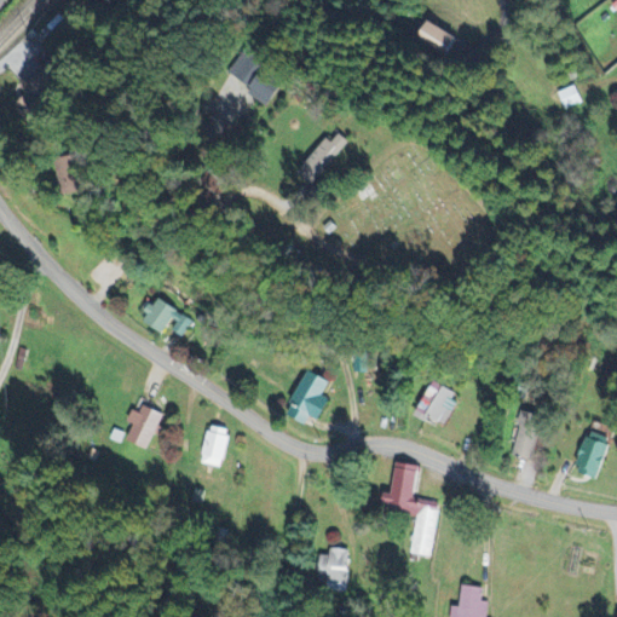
[(254,62),(240,96),(247,99),(248,98),(269,107),(283,73),(254,62)]
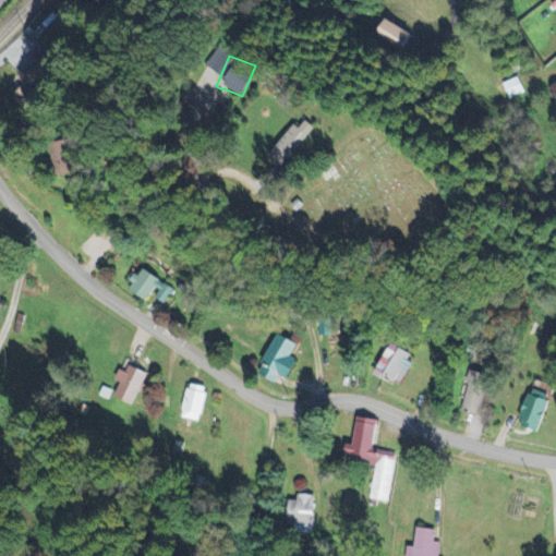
[(38,85),(51,72),(38,59),(19,77),(23,83),(10,95),(27,113),(47,95),(38,85)]
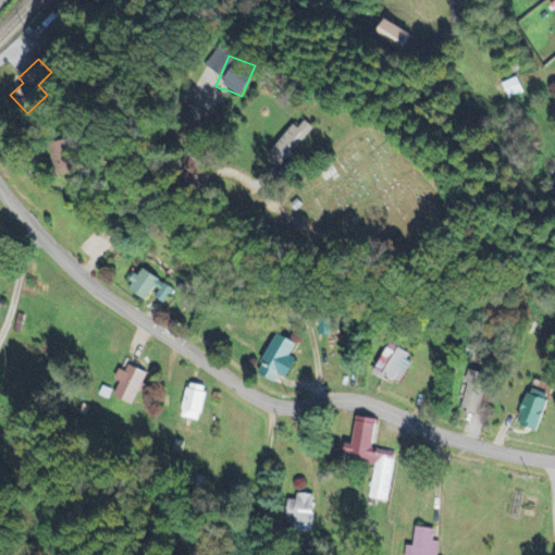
[(506,97),(522,93),(517,76),(501,81),(506,97)]
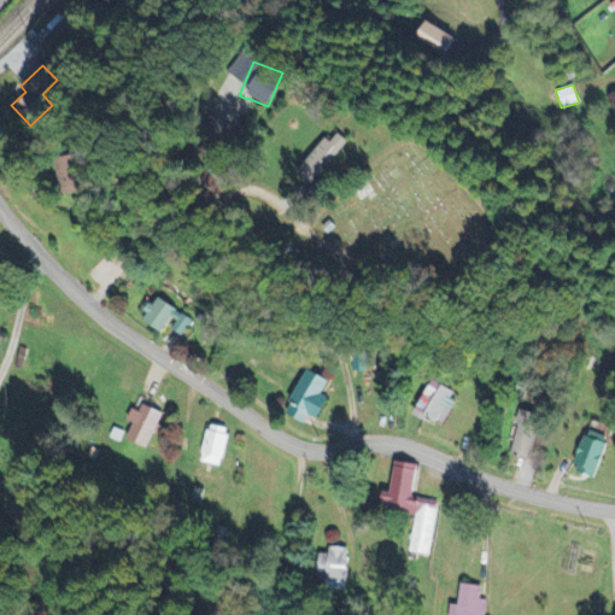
[(332,141),(327,138),(298,173),(314,185),(350,141),(339,133),(332,141)]
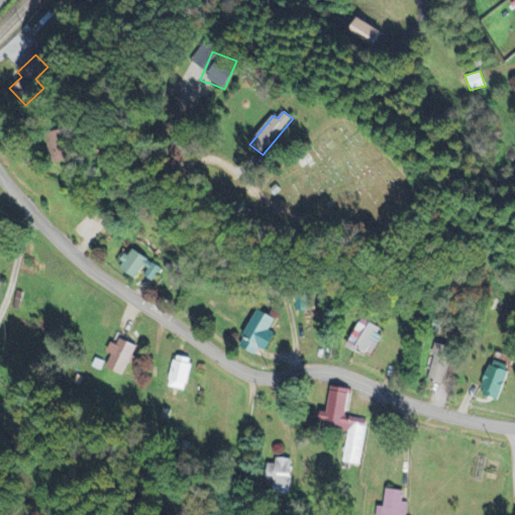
[(152,281),(161,266),(131,248),(119,269),(137,279),(140,274),(152,281)]
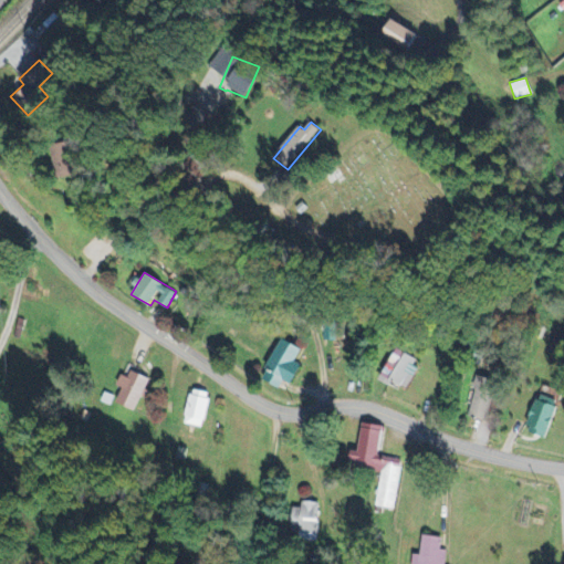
[(295,362),(301,347),(280,338),(263,380),(279,387),(282,379),(292,384),(301,364),(295,362)]
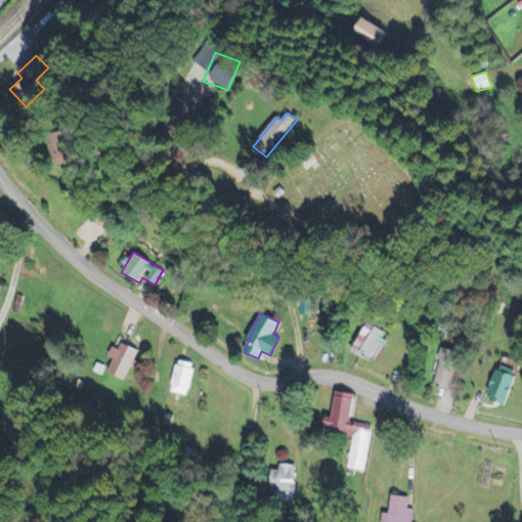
[(352,347),(376,358),(388,333),(363,321),(352,347)]
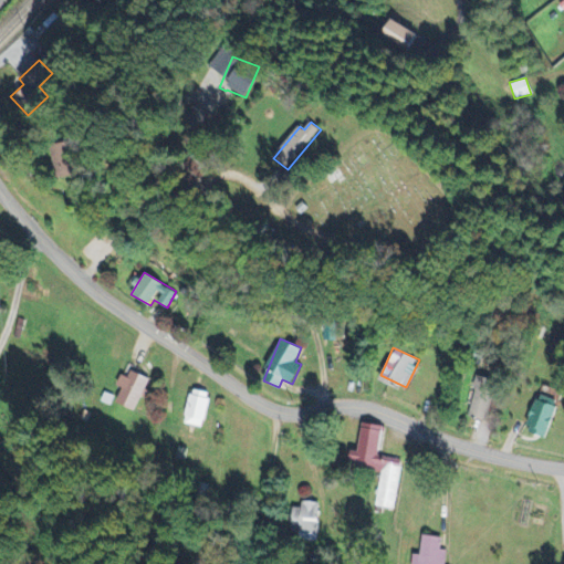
[(127,377),(121,375),(116,385),(122,388),(115,401),(134,409),(148,378),(131,369),(127,377)]
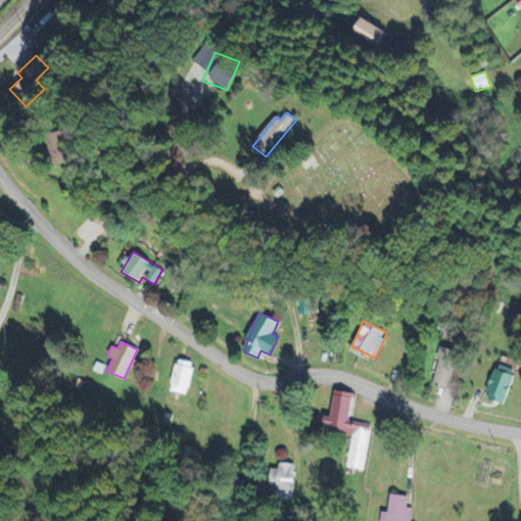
[(432,383),(448,387),(452,377),(458,378),(460,369),(454,367),(458,350),(441,346),(432,383)]
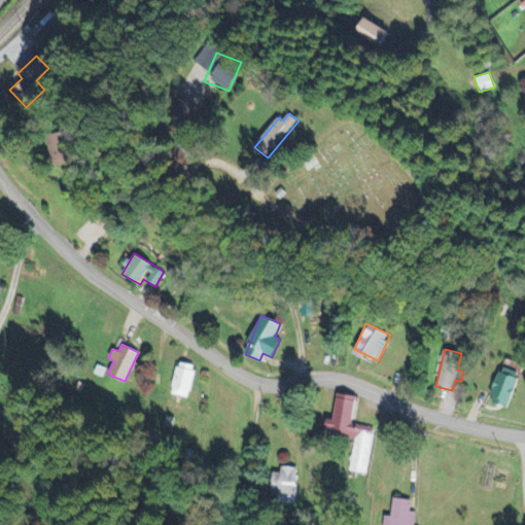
[(171,394),(188,397),(196,365),(178,361),(171,394)]
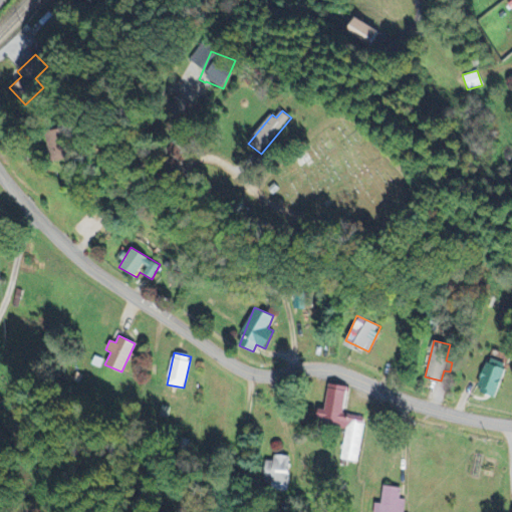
[(479,391),(495,397),(507,363),(491,357),(479,391)]
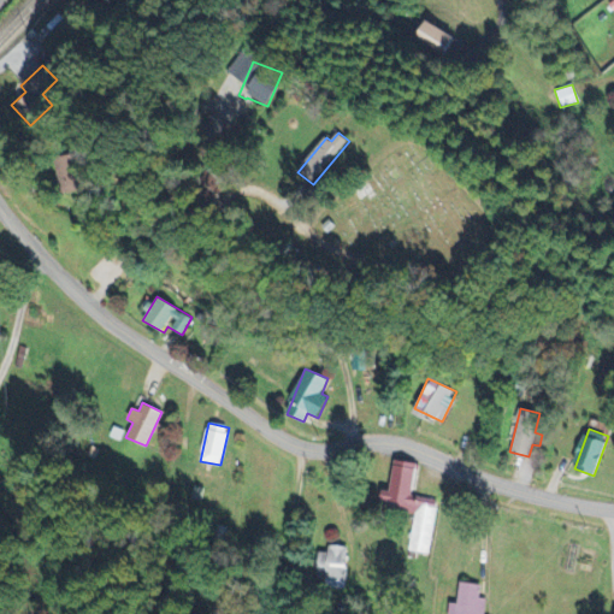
[(426,554),(436,500),(412,496),(417,464),(394,460),(389,490),(382,490),(379,506),(413,512),(406,550),(426,554)]
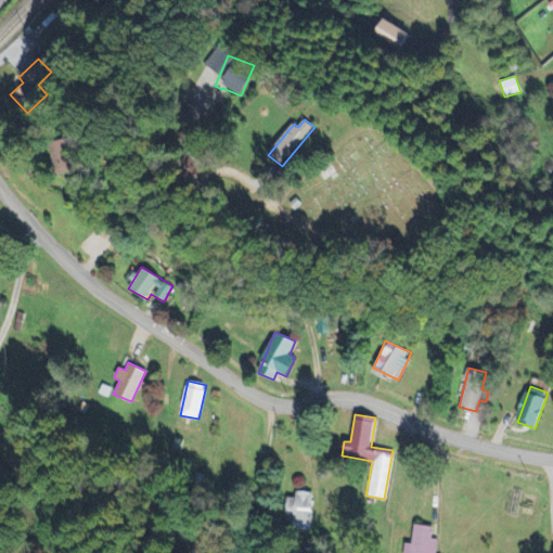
[(311,491),(295,490),(295,499),(283,499),(282,521),(310,522),(311,491)]
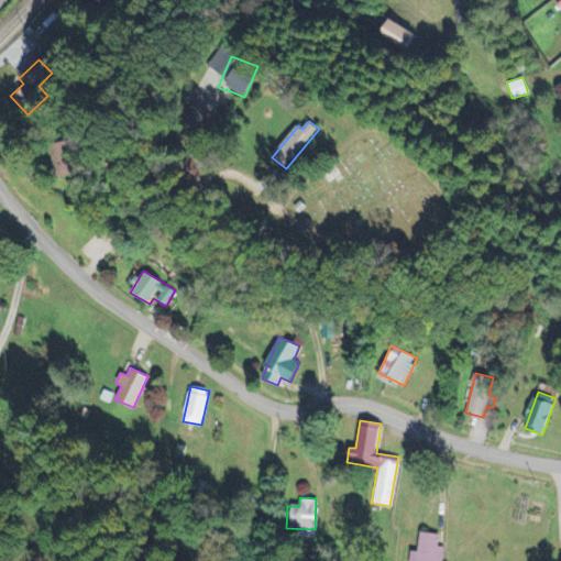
[(439,534),(420,532),(418,551),(411,550),(409,560),(441,560),(443,546),(438,546),(439,534)]
